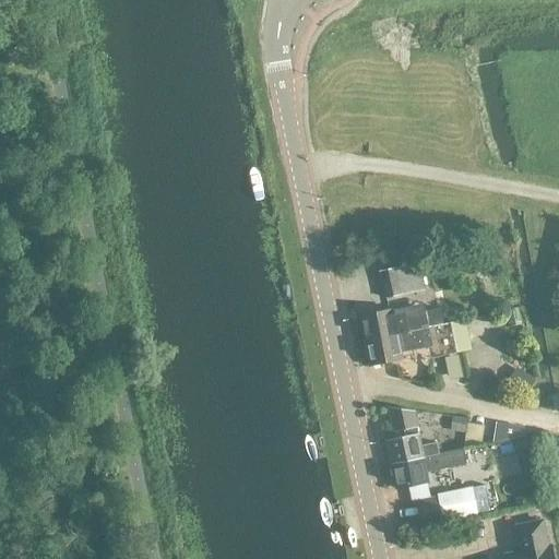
[(12,49),(3,51),(6,63),(14,62),(12,49)]
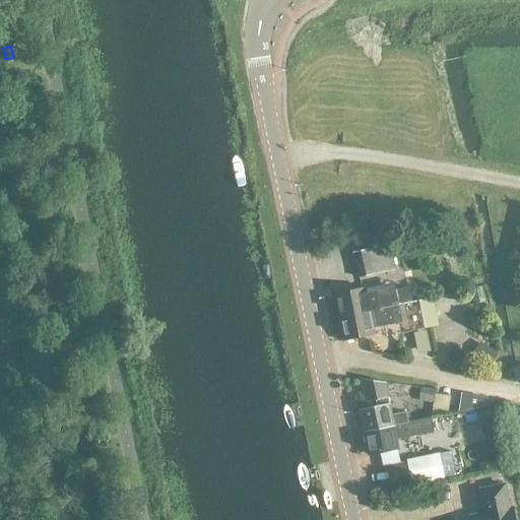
[(44,136),(46,146),(54,144),(53,135),(44,136)]
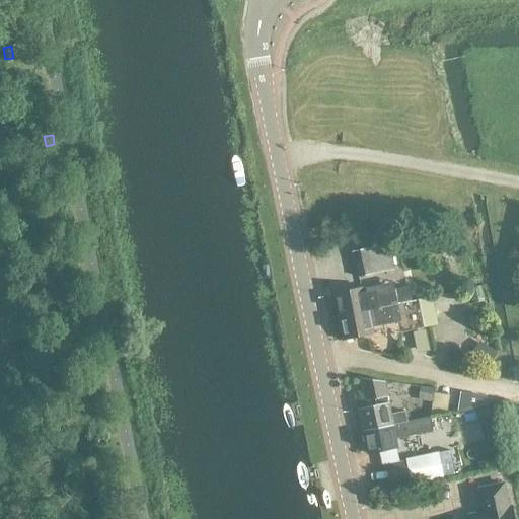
[(353,251),(359,277),(395,269),(389,243),(353,251)]
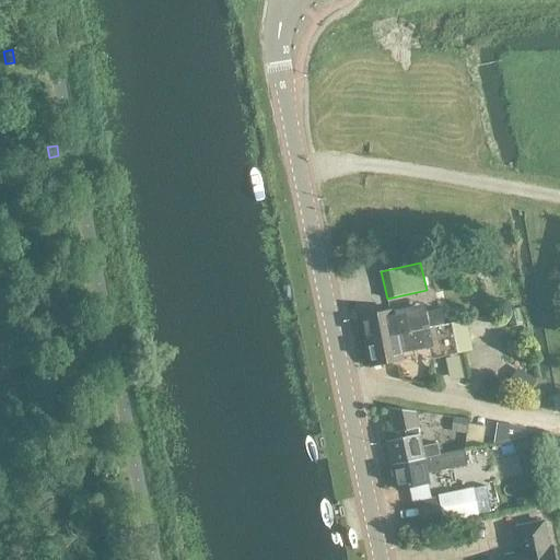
[(395,310),(361,317),(366,341),(435,326),(443,325),(440,308),(428,311),(426,303),(395,310)]
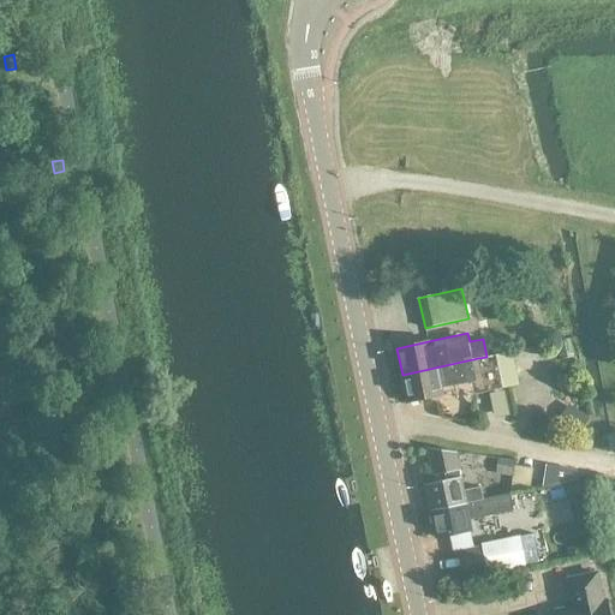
[(571,339),(556,340),(561,358),(573,356),(571,339)]
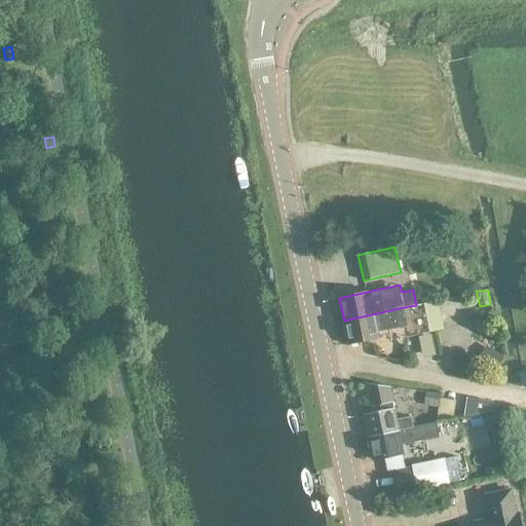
[(409,306),(344,321),(348,343),(379,337),(378,330),(408,324),(407,317),(411,316),(409,306)]
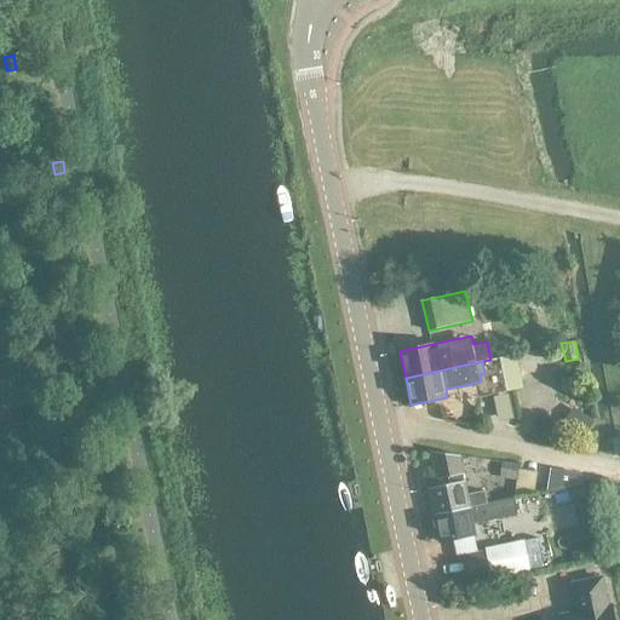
[(590,418),(566,396),(552,414),(583,436),(586,436),(590,436),(593,434),(596,430),(597,425),(596,422),(592,419),(590,418)]
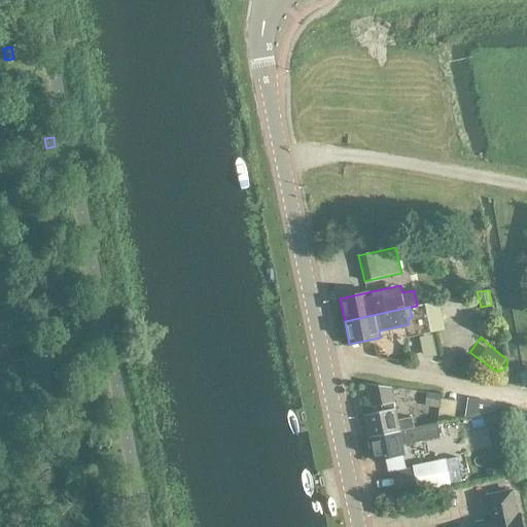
[(382,411),(364,415),(369,437),(414,427),(412,417),(397,420),(390,387),(365,384),(371,408),(380,405),(382,411)]
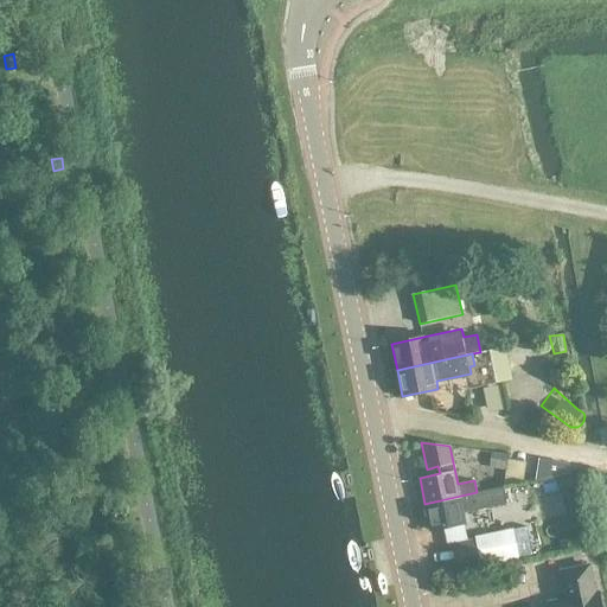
[(492,451),(491,453),(490,467),(505,470),(503,486),(522,481),(525,458),(508,455),(509,454),(492,451)]
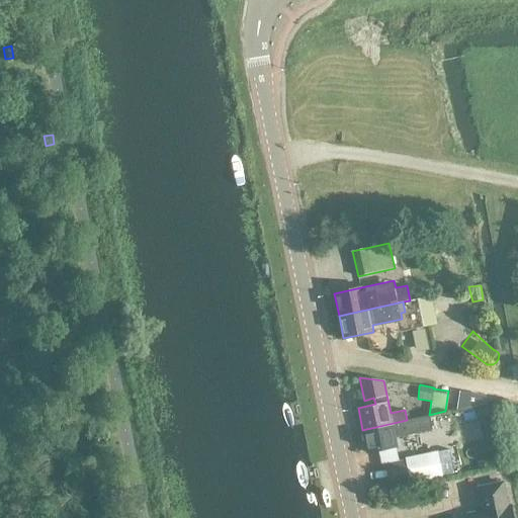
[(469,406),(467,397),(452,400),(455,410),(469,406)]
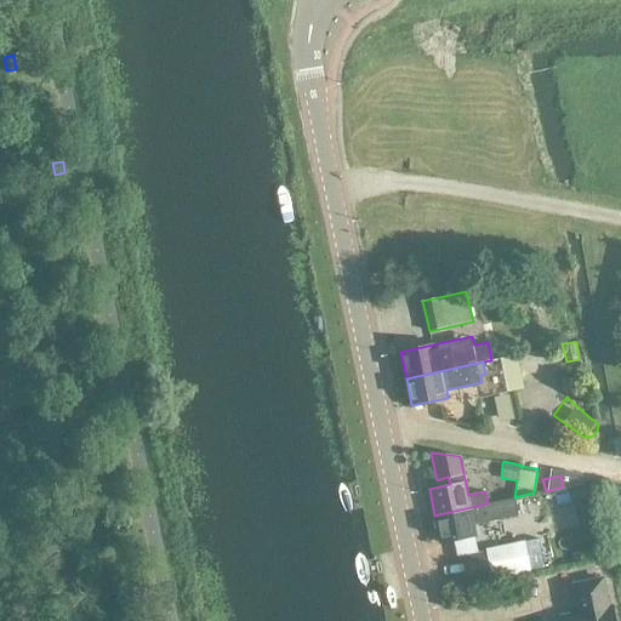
[(488,503),(434,516),(440,542),(477,534),(476,528),(484,525),(483,523),(519,514),(514,497),(488,503)]
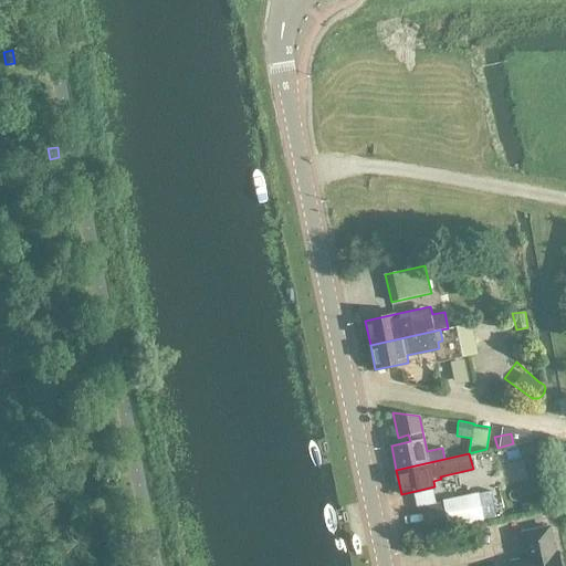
[(458,528),(458,524),(461,523),(457,499),(421,506),(427,531),(428,530),(429,535),(458,528)]
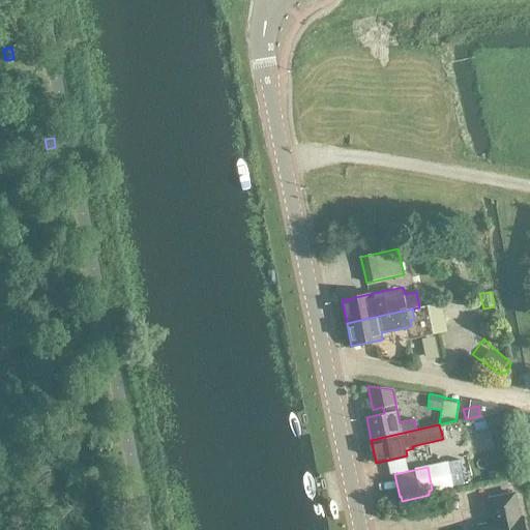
[(498,522),(479,526),(479,529),(524,529),(522,518),(519,518),(514,494),(490,498),(494,517),(497,517),(498,522)]
